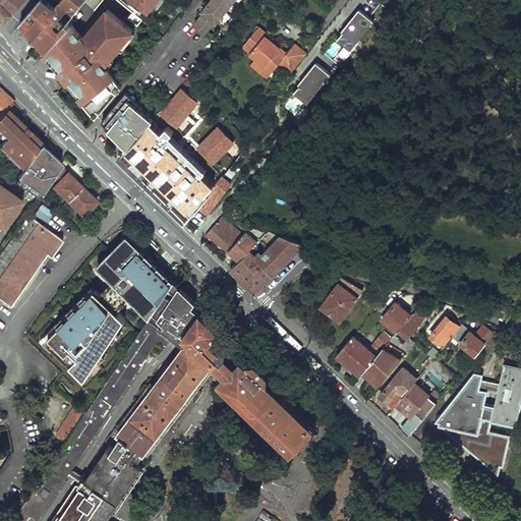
[(0,0),(0,16),(5,23),(23,0),(0,0)]
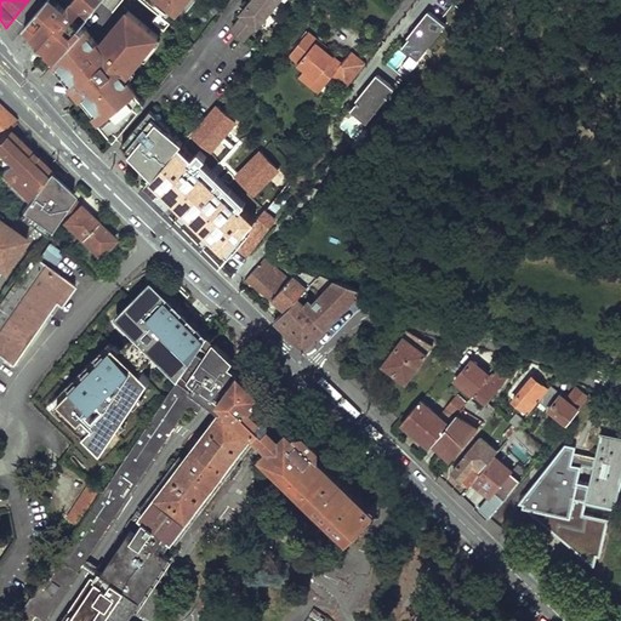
[(98,0),(70,0),(64,7),(55,0),(44,0),(22,26),(53,62),(81,28),(79,24),(98,0)]
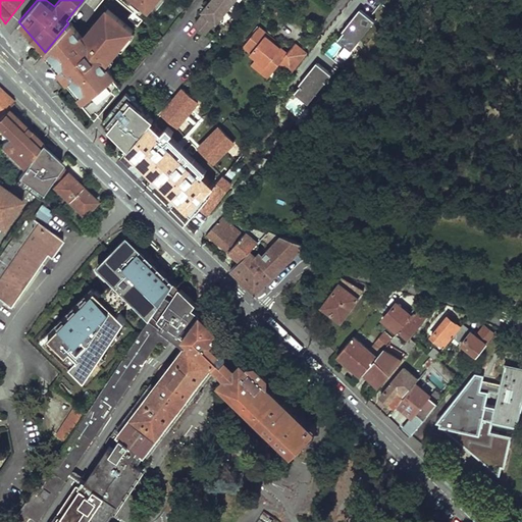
[(135,0),(148,10),(156,0),(135,0)]
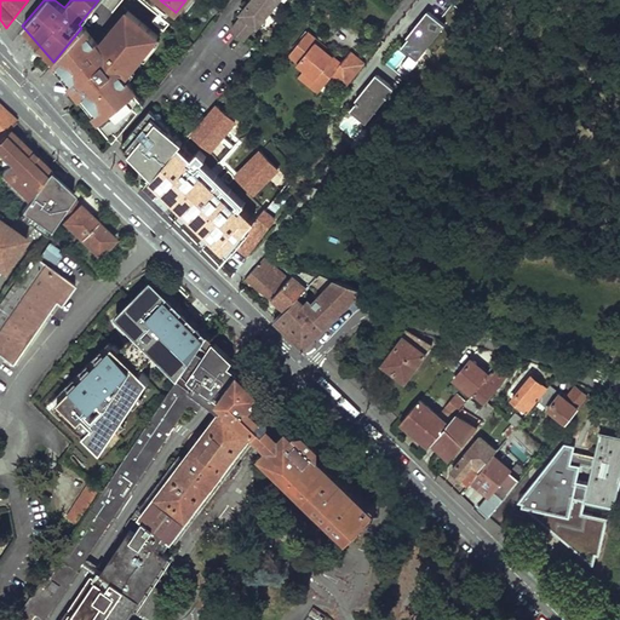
[(248,0),(237,15),(240,16),(230,28),(245,40),(254,28),(257,29),(280,0),(248,0)]
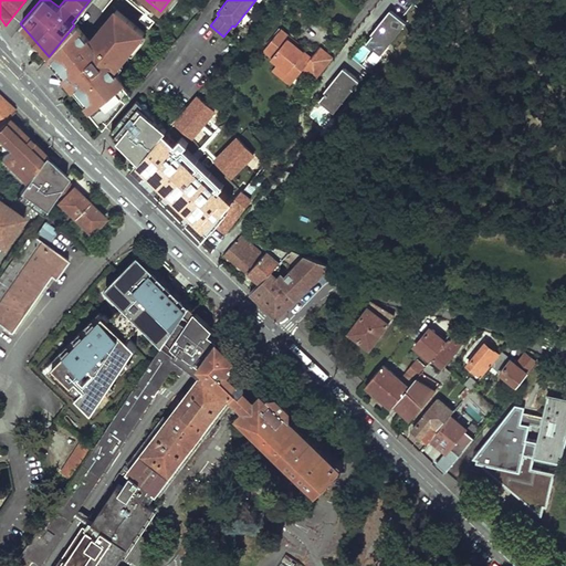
[(367,69),(408,21),(392,8),(352,56),(367,69)]
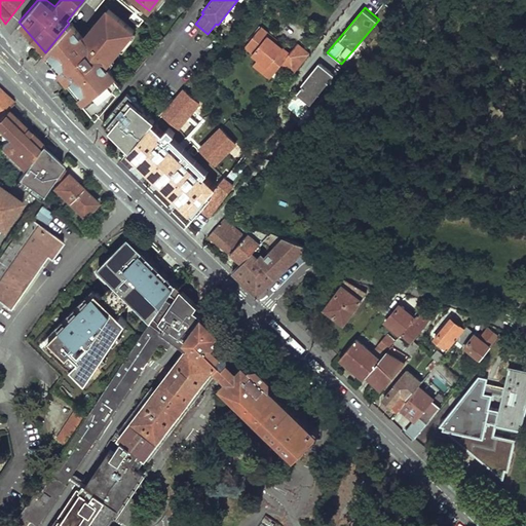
[(108,8),(84,37),(71,22),(69,24),(45,52),(98,115),(123,84),(109,67),(114,61),(111,58),(120,47),(123,49),(135,35),(132,33),(134,30),(108,8)]
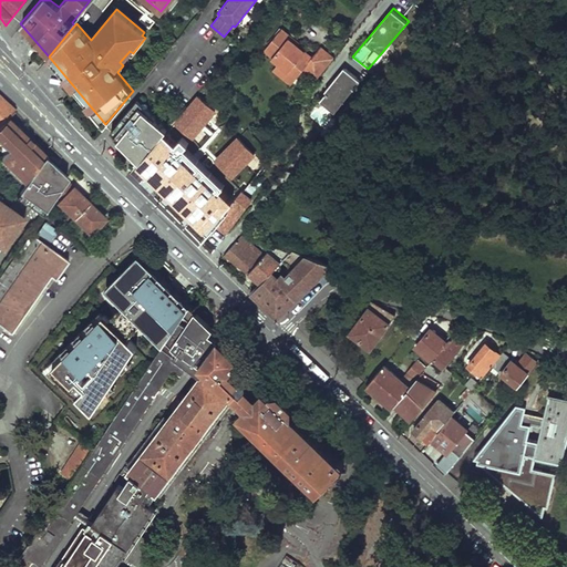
[(299,42),(281,28),(264,49),(272,55),(271,57),(278,62),(272,68),(290,83),(303,68),(316,79),(333,58),(320,47),(312,57),(297,44),(299,42)]
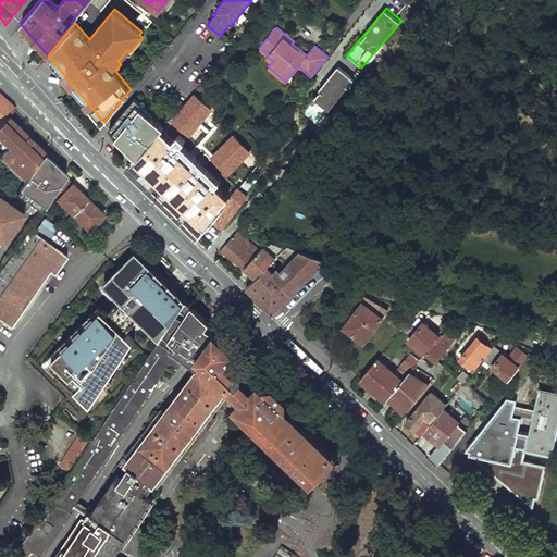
[(338,64),(314,96),(332,108),(356,76),(338,64)]
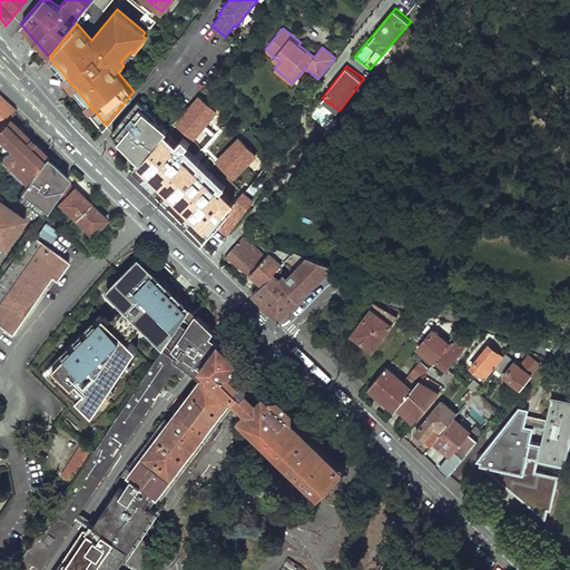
[(217,112),(198,96),(175,123),(194,139),(217,112)]
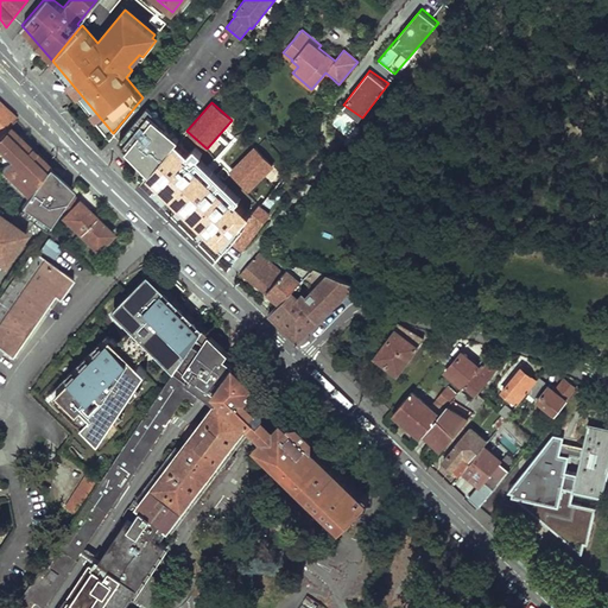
[(14,116),(0,103),(0,130),(5,125),(14,116)]
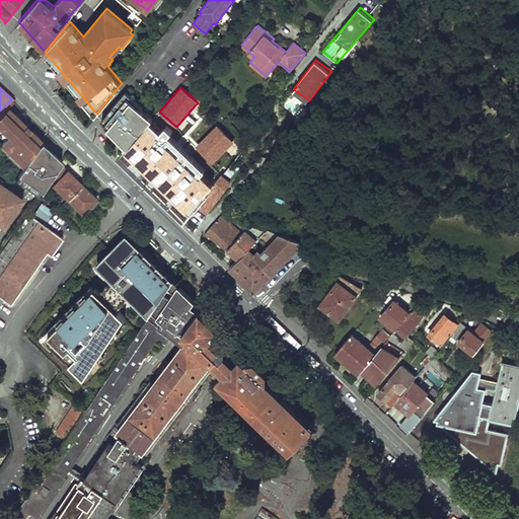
[(127,91),(103,120),(131,149),(155,120),(143,109),(144,108),(127,91)]
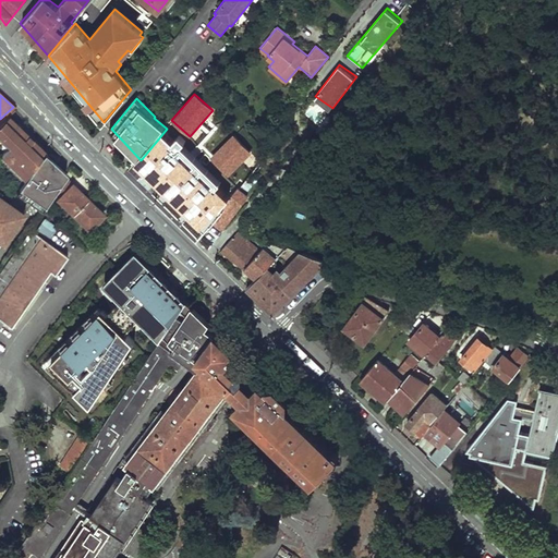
[(24,176),(41,153),(43,150),(4,114),(0,119),(0,146),(3,148),(0,154),(24,176)]
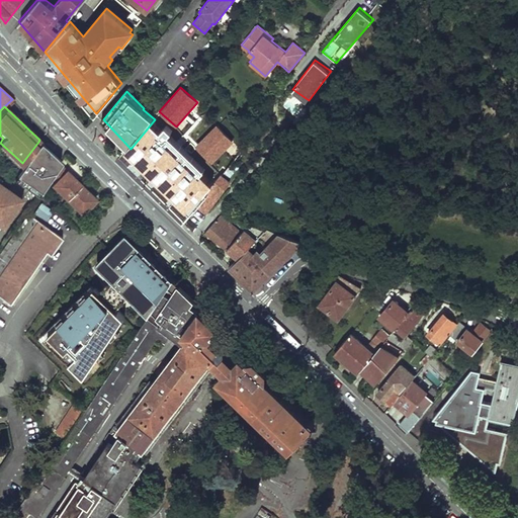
[(232,143),(216,125),(196,146),(212,163),(222,173),(224,175),(231,165),(246,146),(237,138),(232,143)]
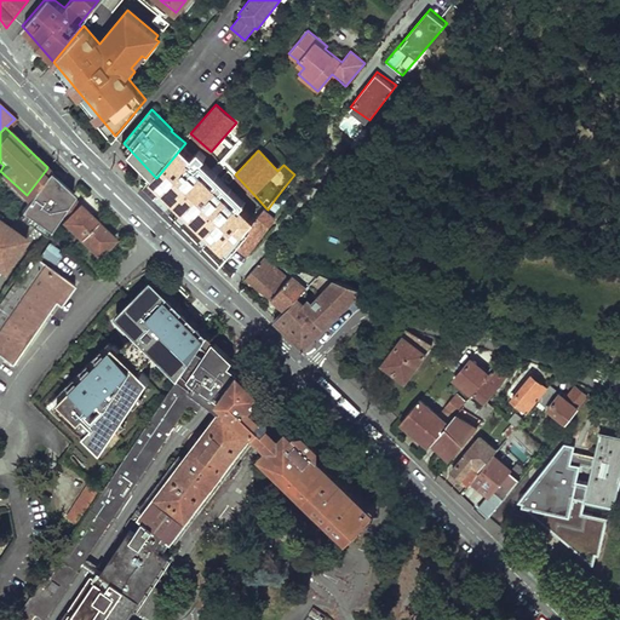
[(27,195),(19,207),(46,228),(58,212),(69,195),(70,194),(52,178),(53,177),(46,170),(27,195)]
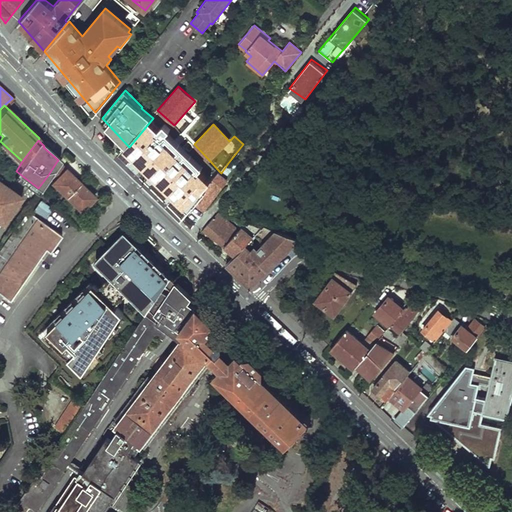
[(203,190),(214,177),(185,153),(163,179),(195,205),(205,191),(203,190)]
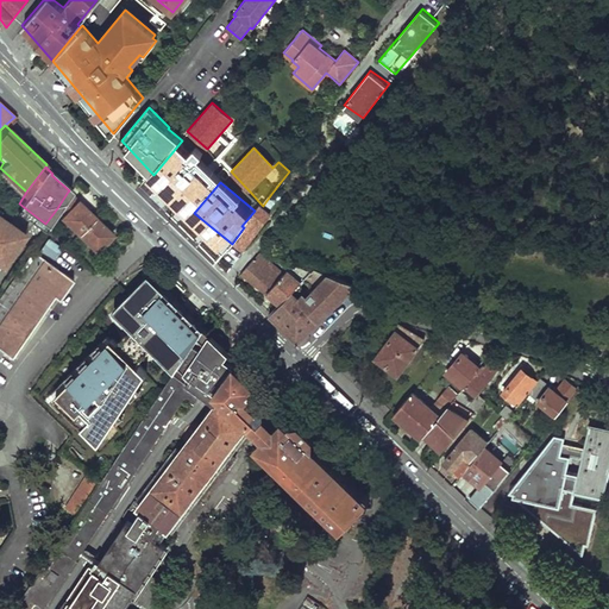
[(79,233),(93,217),(68,192),(57,208),(63,214),(62,217),(79,233)]
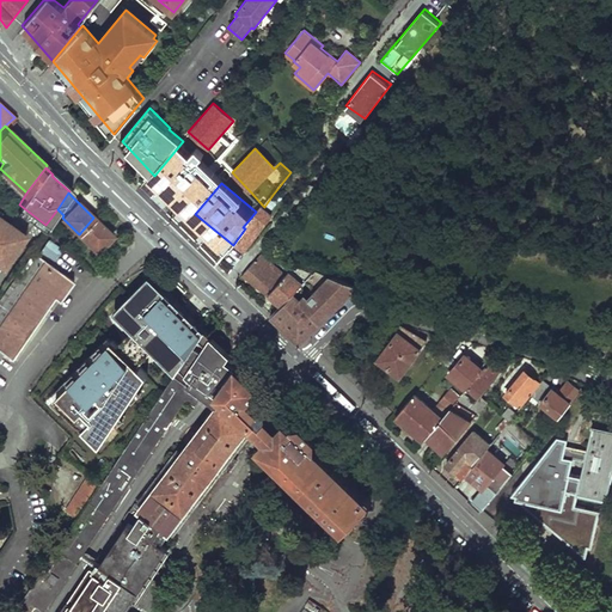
[(262,204),(256,212),(243,227),(245,228),(233,245),(244,254),(273,214),(271,213),(280,201),(273,195),(264,207),(262,204)]
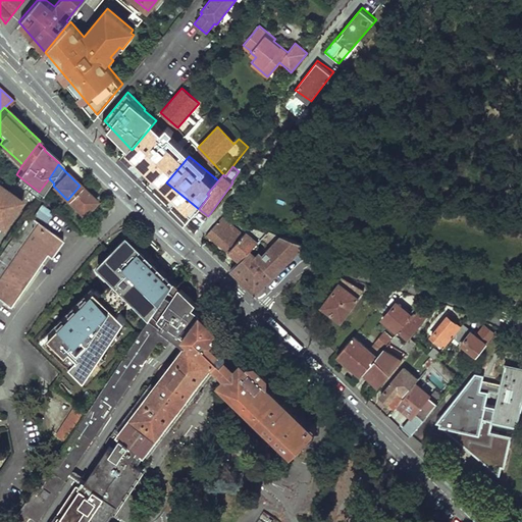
[(15,195),(0,185),(0,219),(7,211),(5,209),(15,195)]
